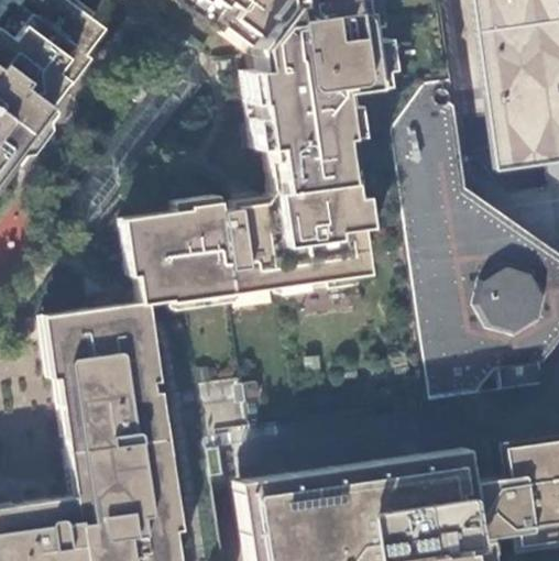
[(208,560),(199,492),(190,431),(242,425),(479,391),(538,369),(558,344),(558,257),(549,251),(466,189),(461,161),(453,105),(436,80),(414,80),(381,124),(403,235),(61,318),(81,495),(0,506),(0,179),(118,20),(95,0),(11,0),(0,14),(0,560),(208,560)]
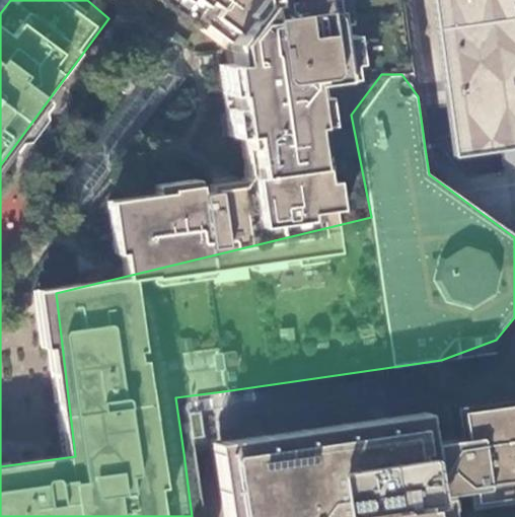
[(0,13),(10,0),(87,0),(108,18),(0,165),(0,466),(75,456),(56,293),(371,217),(351,115),(381,74),(401,74),(390,0),(0,0),(0,13)]
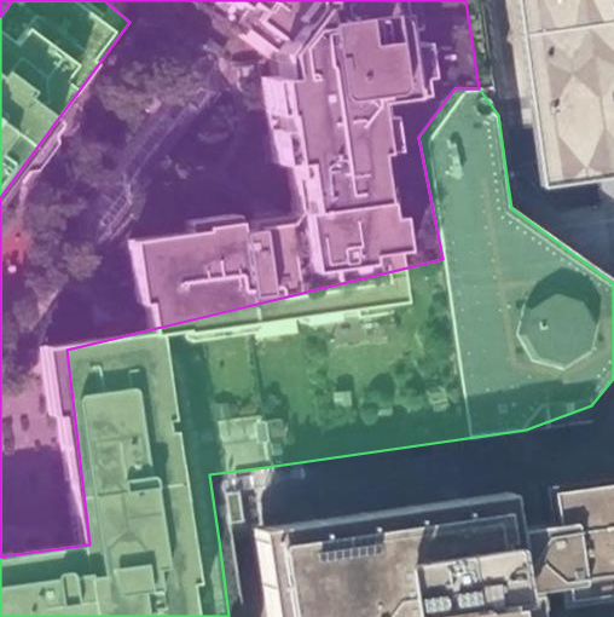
[(513,0),(526,82),(529,108),(537,107),(521,0),(513,0)]
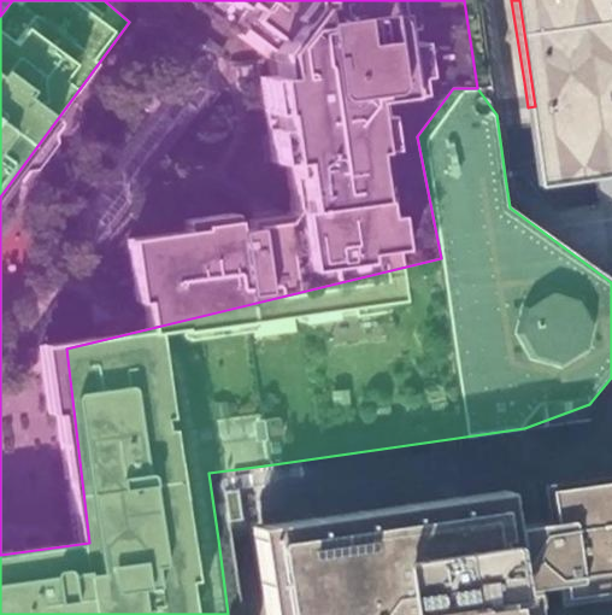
[(611,0),(519,0),(535,106),(607,98),(611,97),(611,0)]
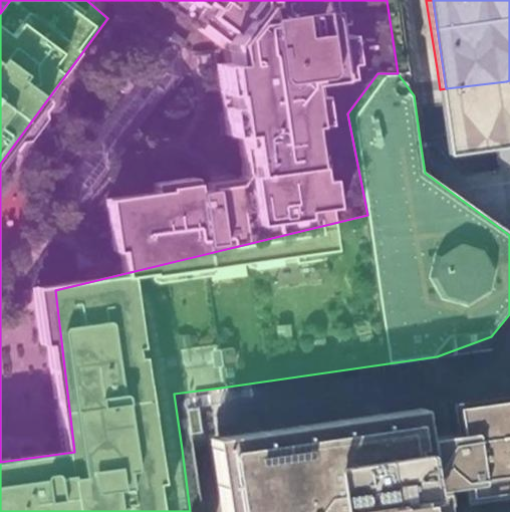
[(509,80),(506,81),(446,88),(453,142),(465,140),(503,135),(509,133),(509,80)]
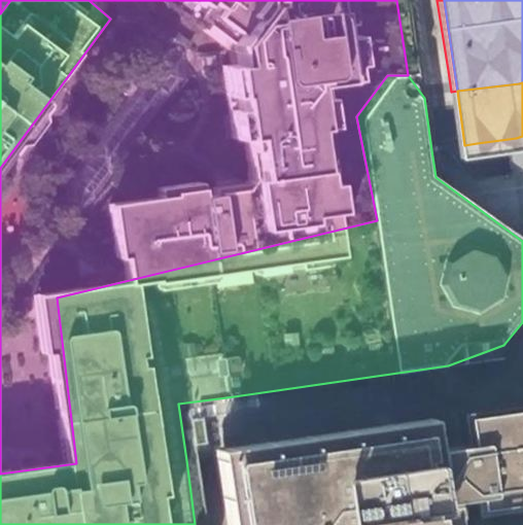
[(508,415),(522,412),(522,404),(513,406),(513,409),(511,411),(508,412),(508,415)]
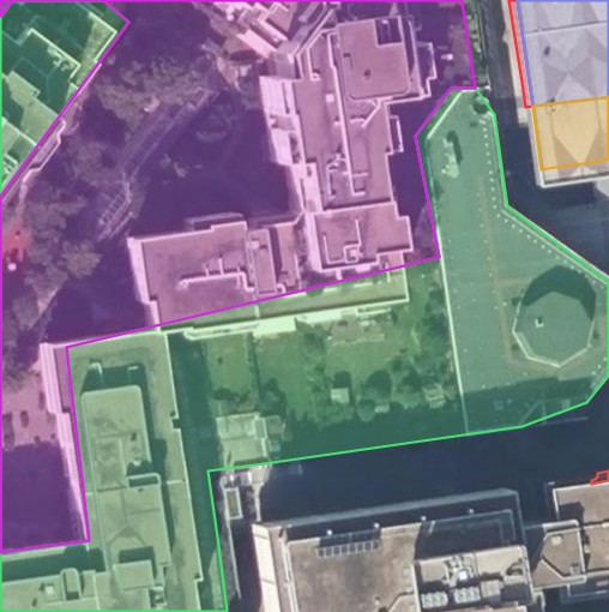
[(525,493),(591,484),(591,480),(595,479),(597,477),(597,473),(524,483),(525,493)]
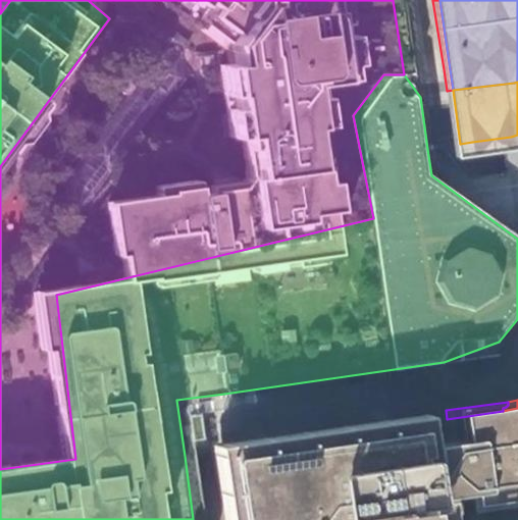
[(517,408),(503,411),(447,419),(451,442),(425,445),(432,499),(458,496),(460,514),(505,507),(517,505),(517,408)]
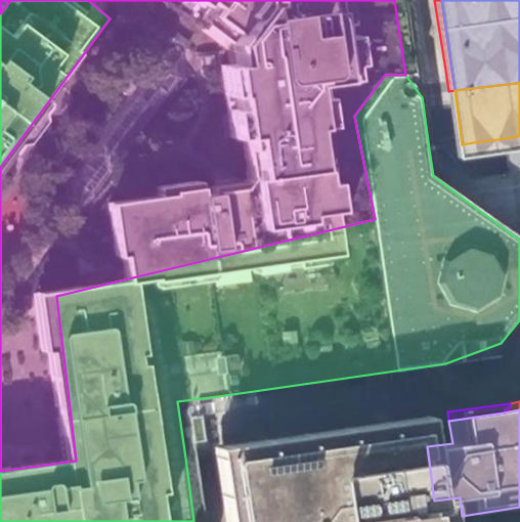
[(215,453),(224,521),(437,521),(434,501),(427,446),(425,424),(399,427),(215,453)]
